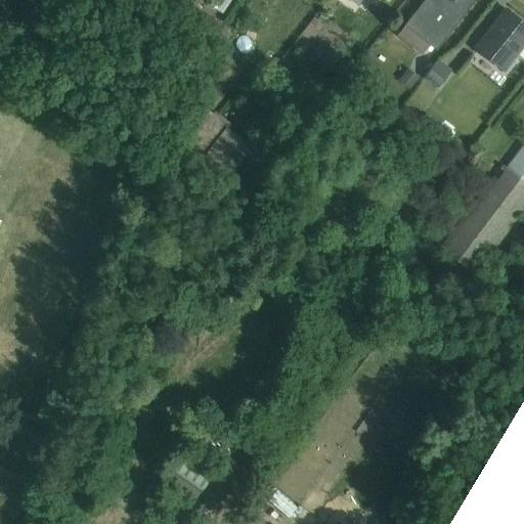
[(222,14),(231,0),(217,0),(213,8),(222,14)]
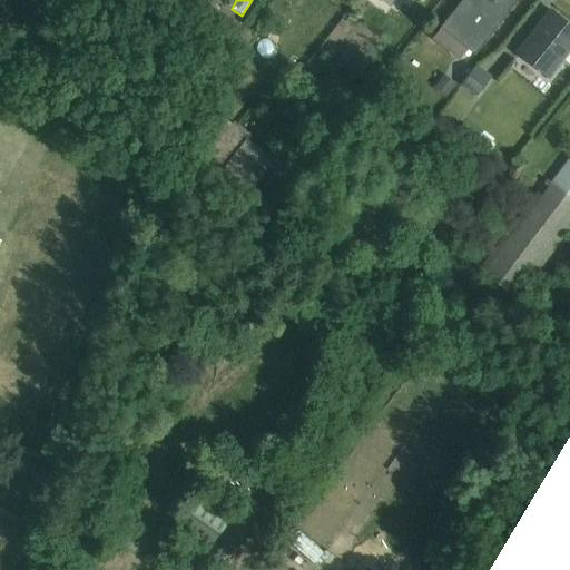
[(465,0),(433,41),(459,60),(467,50),(473,55),(517,0),(465,0)]
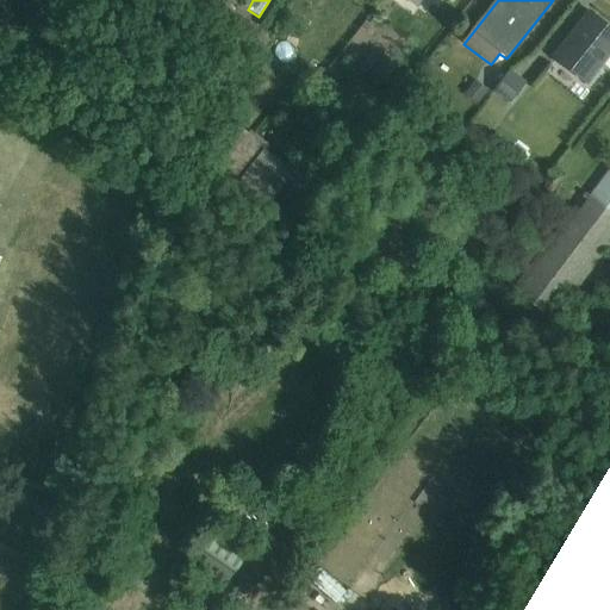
[(554,58),(587,85),(604,64),(609,69),(609,29),(590,13),(554,58)]
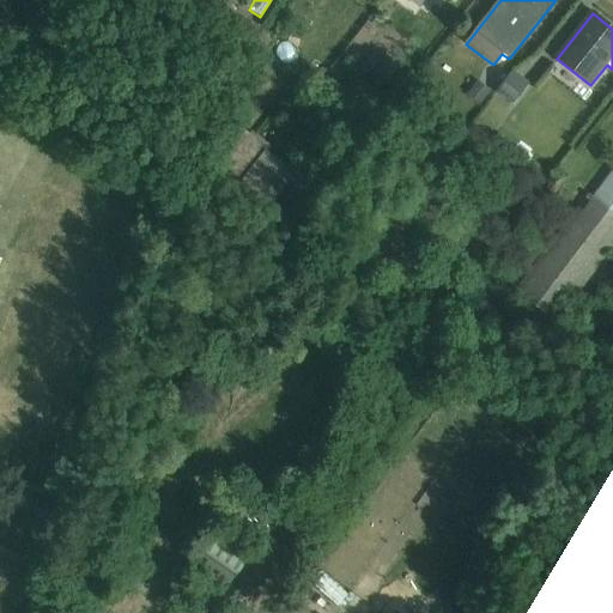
[(528,83),(511,70),(492,96),(499,101),(502,97),(511,104),(528,83)]
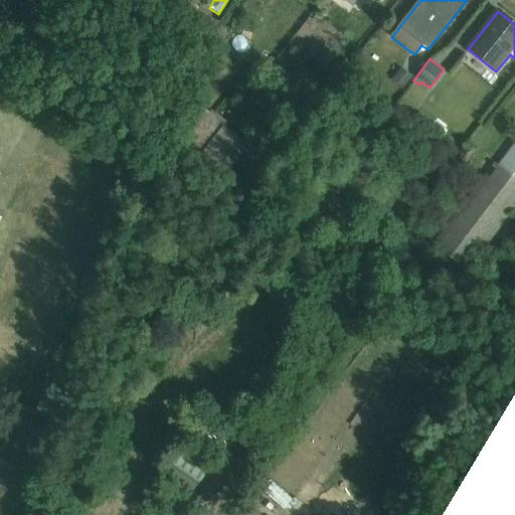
[(404,87),(412,76),(402,69),(394,79),(404,87)]
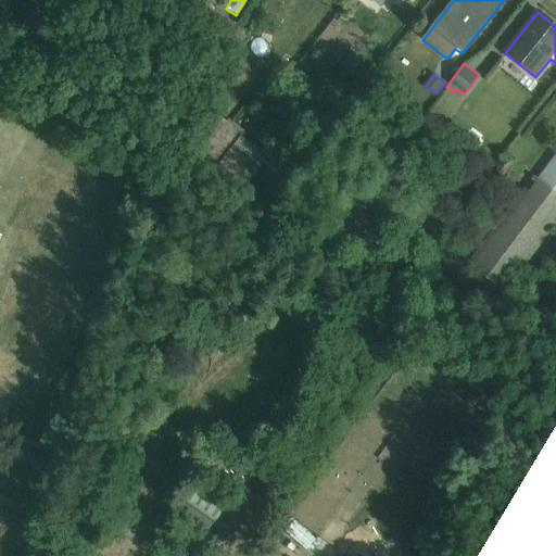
[(207,182),(241,137),(242,135),(206,106),(180,161),(207,182)]
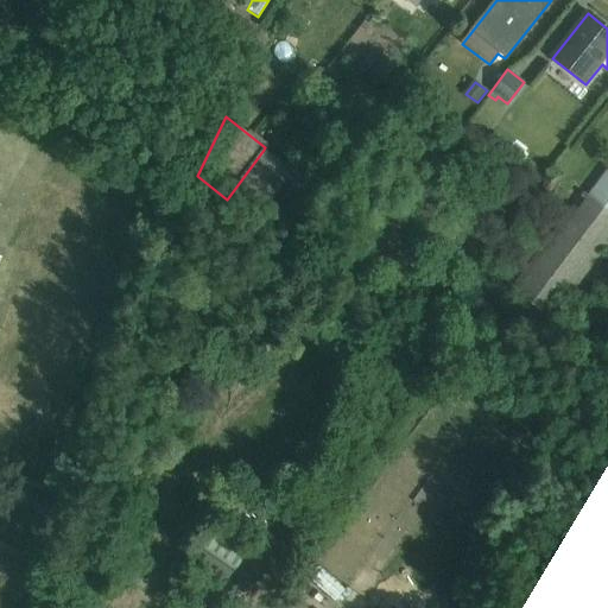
[(264,150),(227,200),(254,220),(292,171),(264,150)]
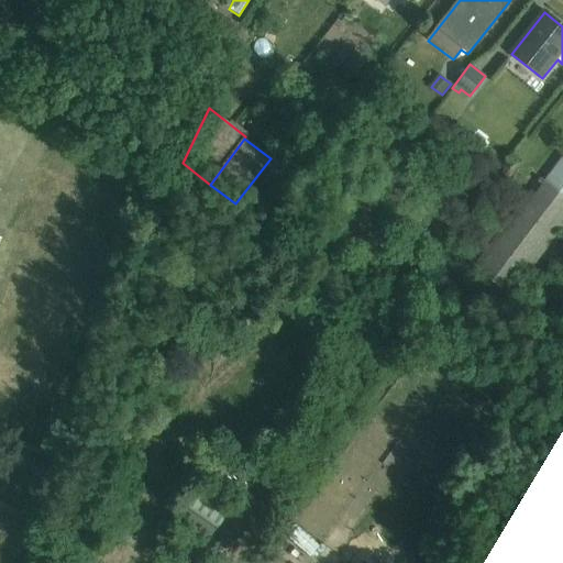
[(562,155),(543,181),(539,178),(472,267),(510,296),(562,227),(562,155)]
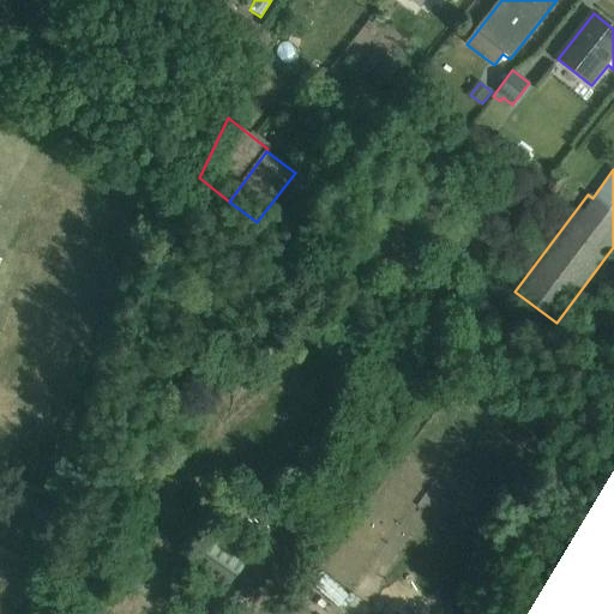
[(196,551),(236,578),(250,559),(209,531),(196,551)]
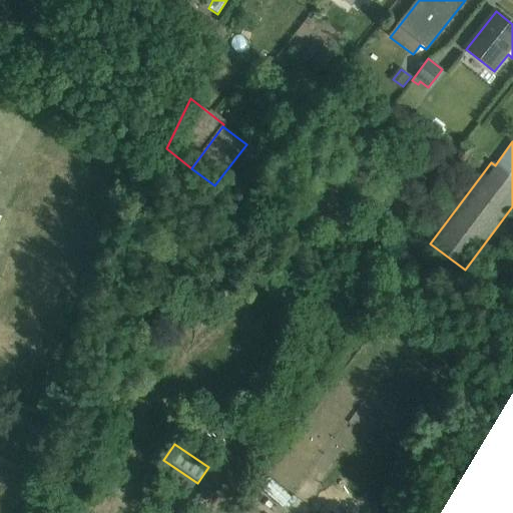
[(265,488),(254,505),(268,512),(281,512),(288,503),(265,488)]
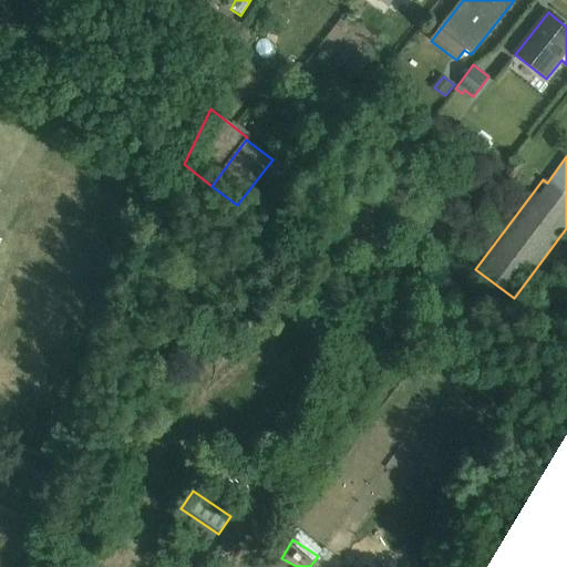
[(204,564),(207,566),(223,566),(227,560),(213,550),(204,564)]
